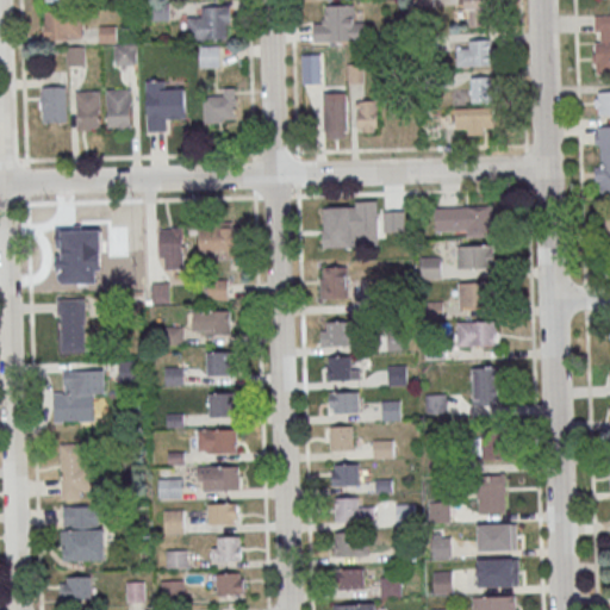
[(486,0),(466,0),(466,25),(486,25),(486,0)]
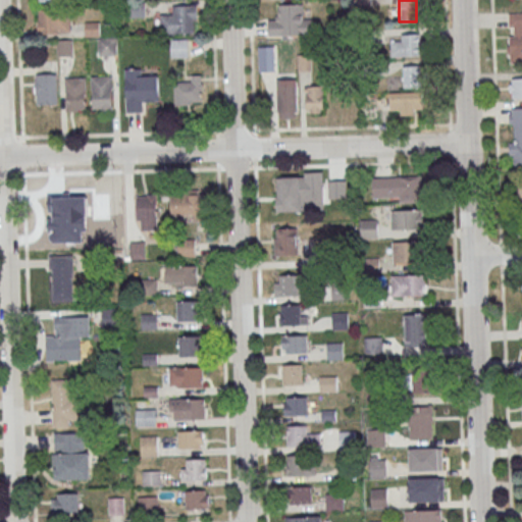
[(269,35),(311,35),(311,14),(303,14),(303,4),(278,4),(278,15),(269,15),(269,35)]
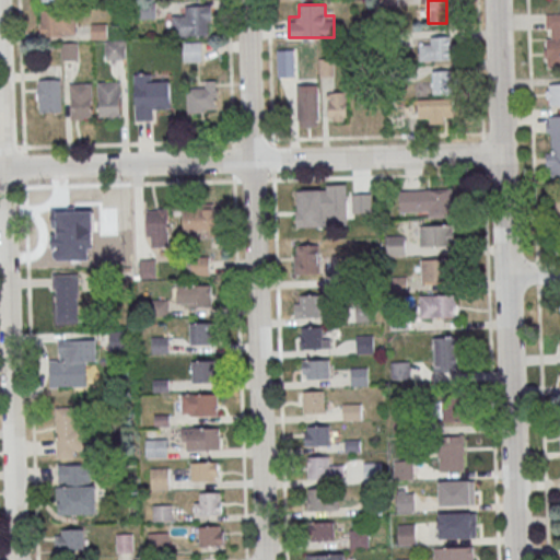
[(173,35),(211,35),(211,6),(185,6),(185,15),(173,15),(173,35)]
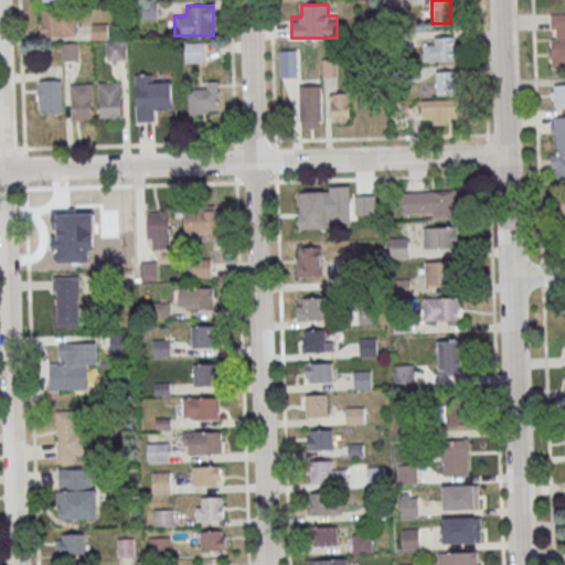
[(41,9),(41,34),(76,34),(76,9),(41,9)]
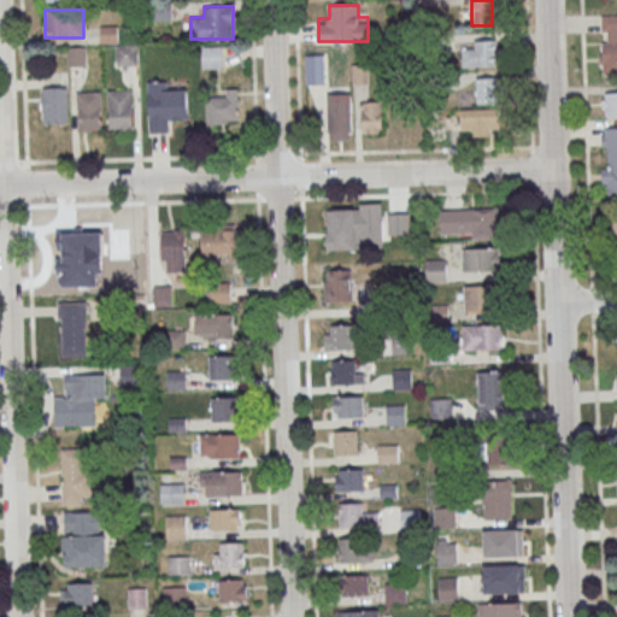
[(601,75),(616,74),(616,13),(600,15),(601,75)]
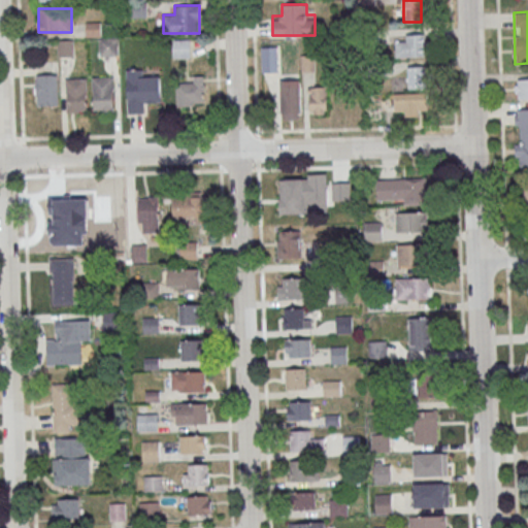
[(426,34),(405,34),(405,36),(395,36),(395,57),(426,57),(426,34)]
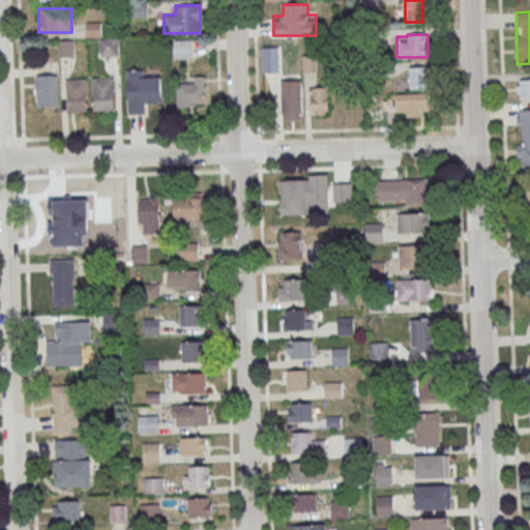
[(116,55),(116,38),(100,38),(100,55),(116,55)]
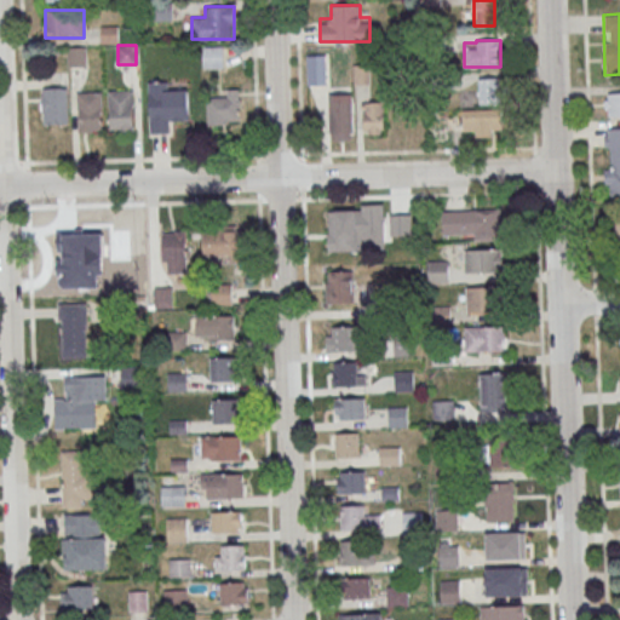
[(224,46),(204,46),(204,68),(224,68),(224,46)]
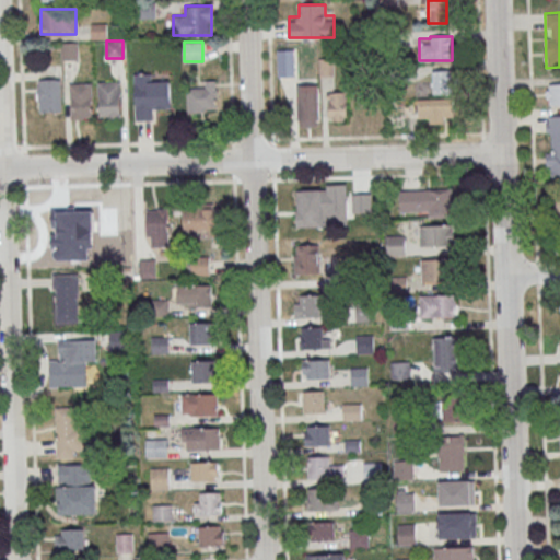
[(452,69),(433,69),(433,94),(452,94),(452,69)]
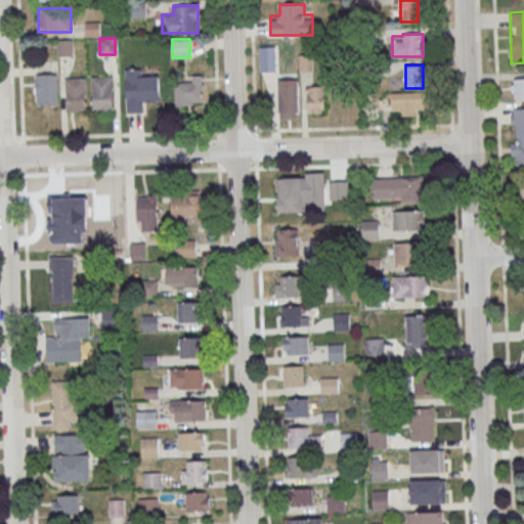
[(126,113),(146,113),(146,101),(160,101),(159,77),(147,78),(147,69),(126,69),(126,113)]
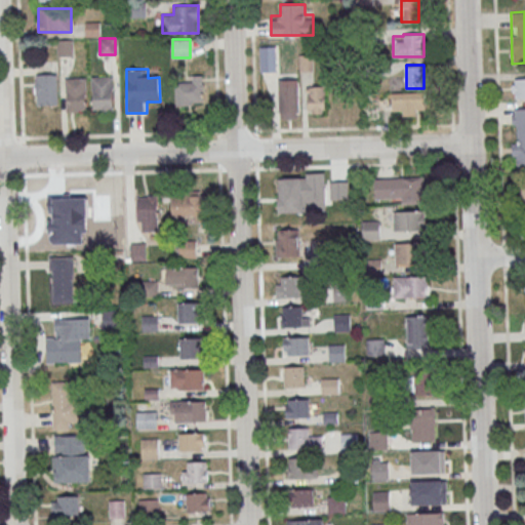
[(56,74),(36,74),(36,105),(56,105),(56,74)]
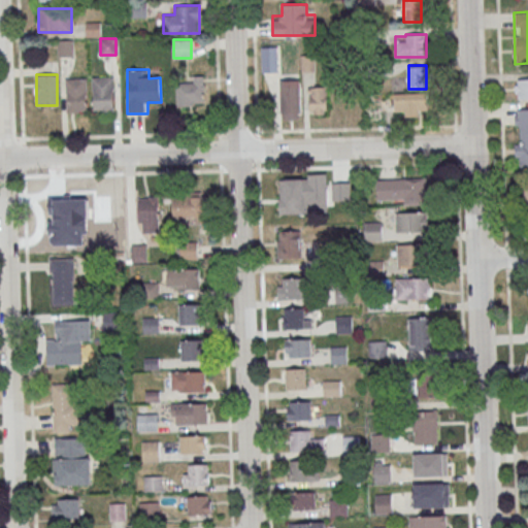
[(205,105),(205,75),(190,75),(190,84),(177,84),(177,105),(205,105)]
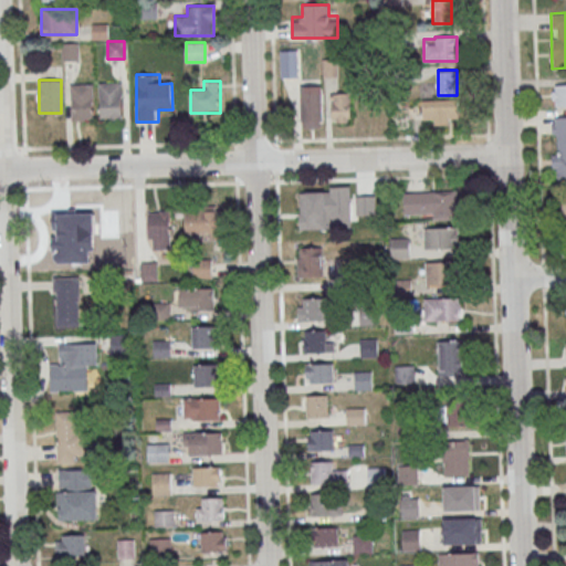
[(101,82),(101,118),(121,118),(121,82),(101,82)]
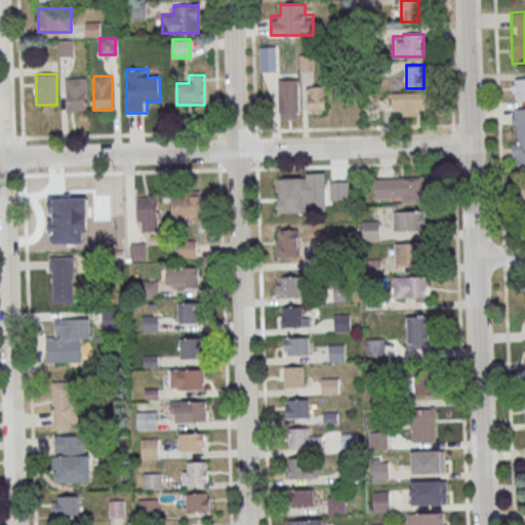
[(86,78),(66,78),(66,112),(86,112),(86,78)]
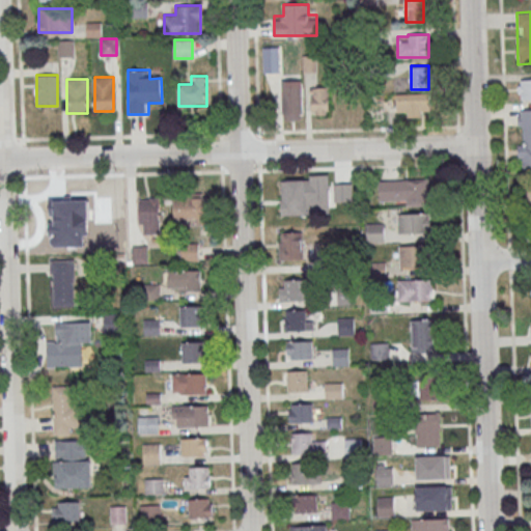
[(530,79),(518,79),(518,99),(530,99),(530,79)]
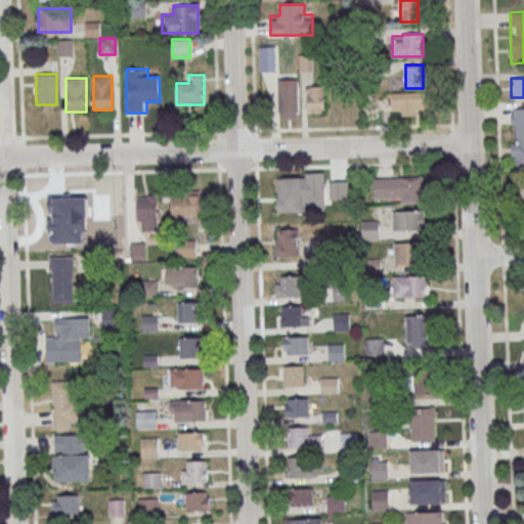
[(297,79),(279,79),(279,118),(297,118),(297,79)]
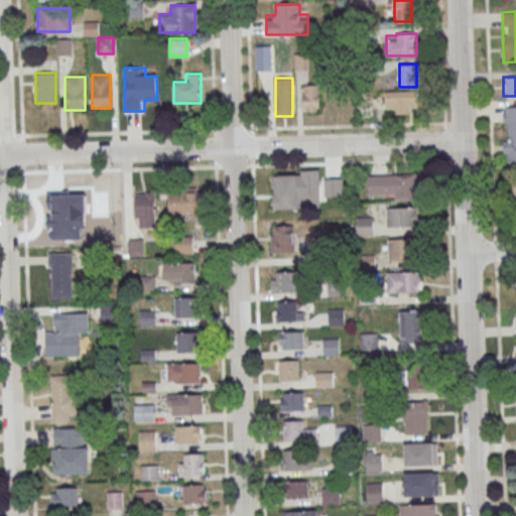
[(319,85),(302,85),(302,111),(319,111),(319,85)]
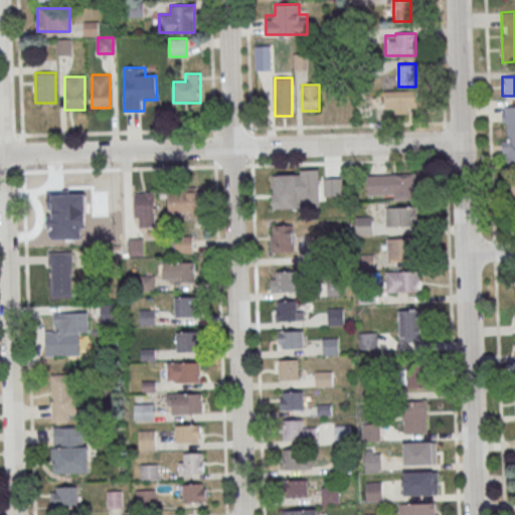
[(415,91),(385,91),(385,114),(415,114),(415,91)]
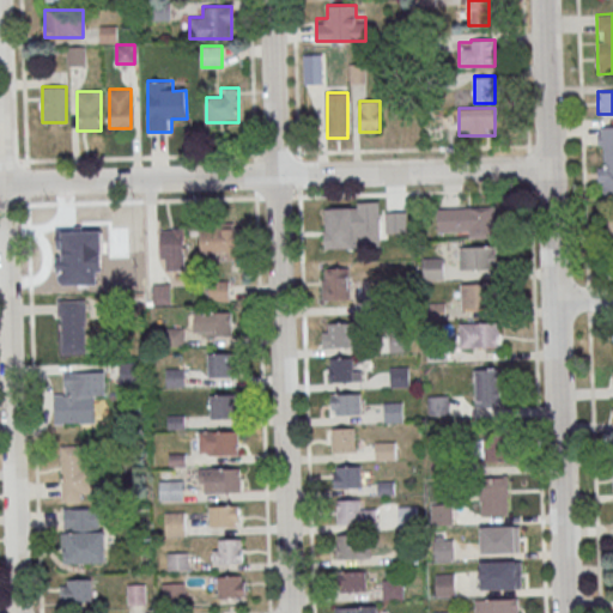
[(599,195),(612,194),(612,125),(598,126),(599,195)]
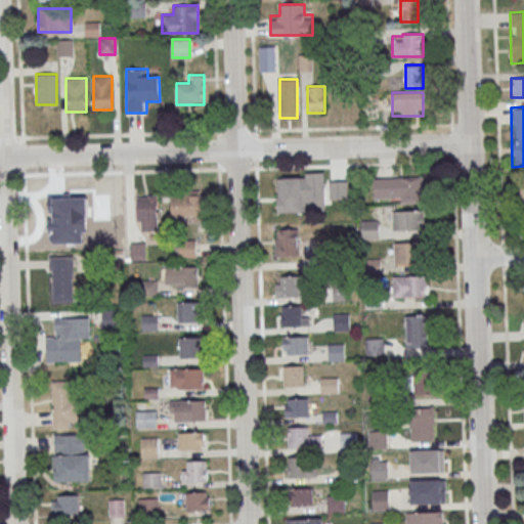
[(324,211),(323,175),(277,175),(277,211),(324,211)]
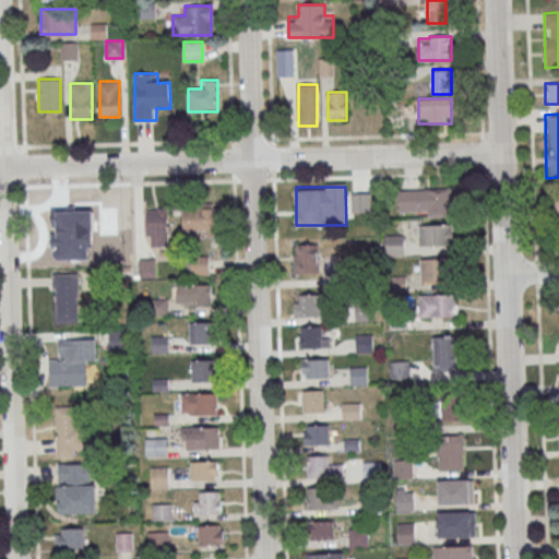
[(400,189),(400,215),(451,215),(451,189),(400,189)]
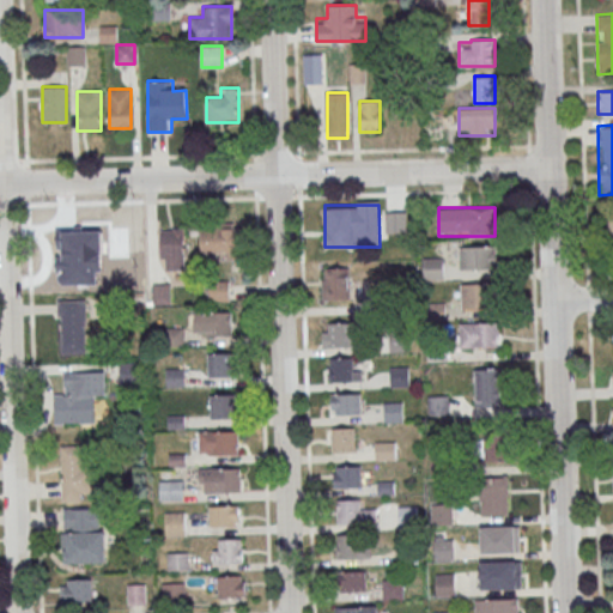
[(388,212),(406,212),(407,232),(388,232),(388,212)]
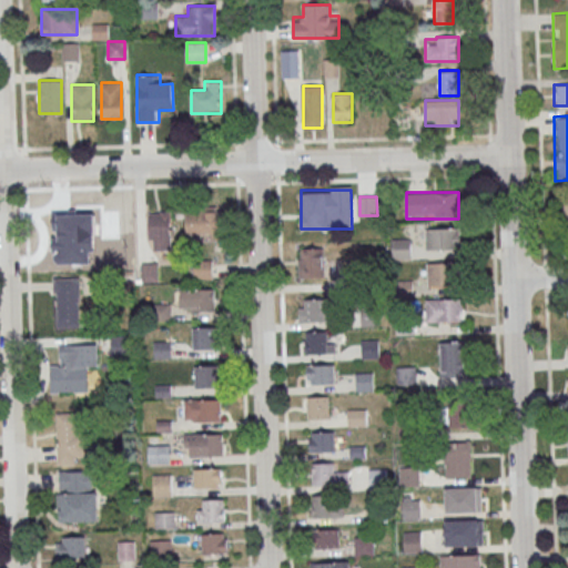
[(51,220),(51,255),(82,255),(81,204),(61,204),(61,220),(51,220)]
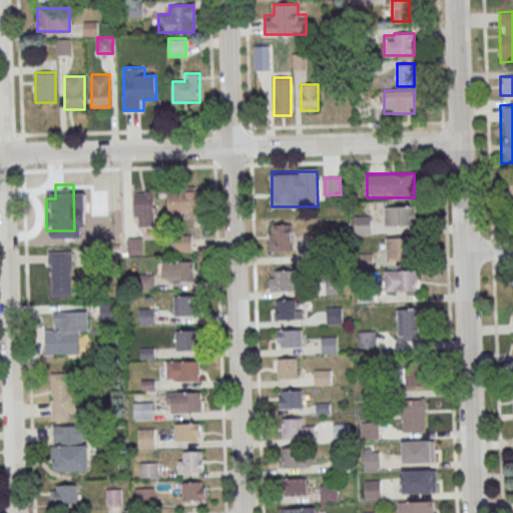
[(168,215),(199,215),(199,187),(168,187),(168,215)]
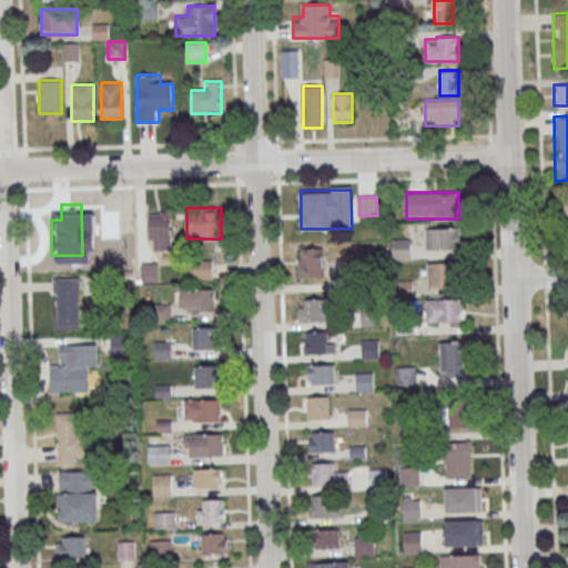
[(172,211),(150,211),(150,250),(172,250),(172,211)]
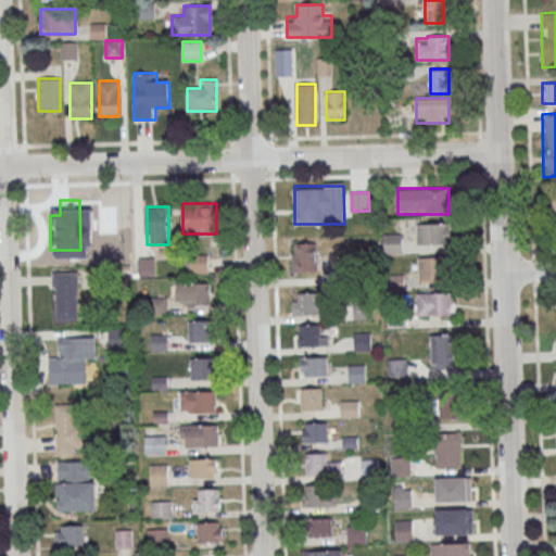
[(451,244),(451,223),(417,223),(417,244),(451,244)]
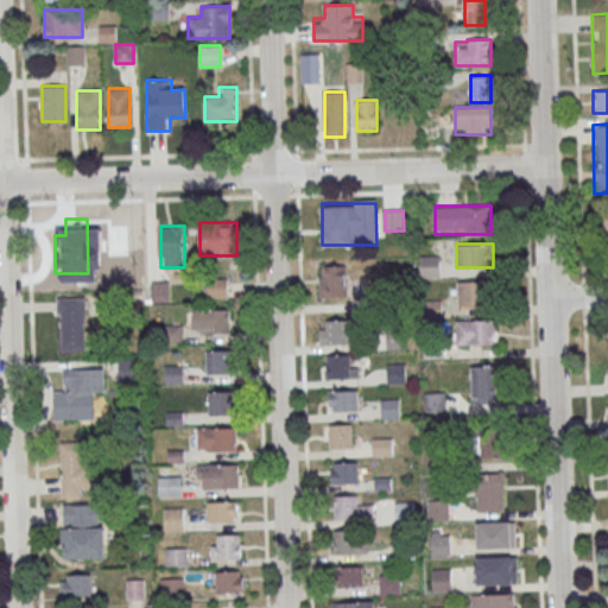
[(422,257),(439,257),(441,277),(422,277),(422,257)]
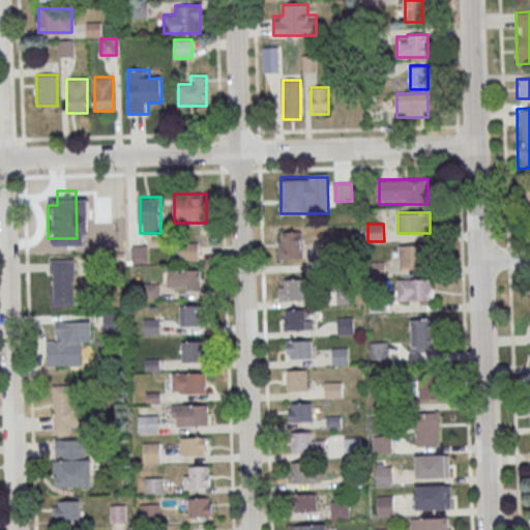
[(280,259),(318,259),(318,232),(280,232),(280,259)]
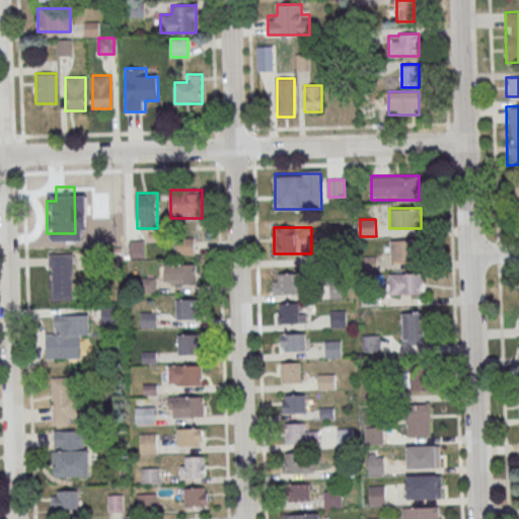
[(194,254),(194,237),(178,237),(178,254),(194,254)]
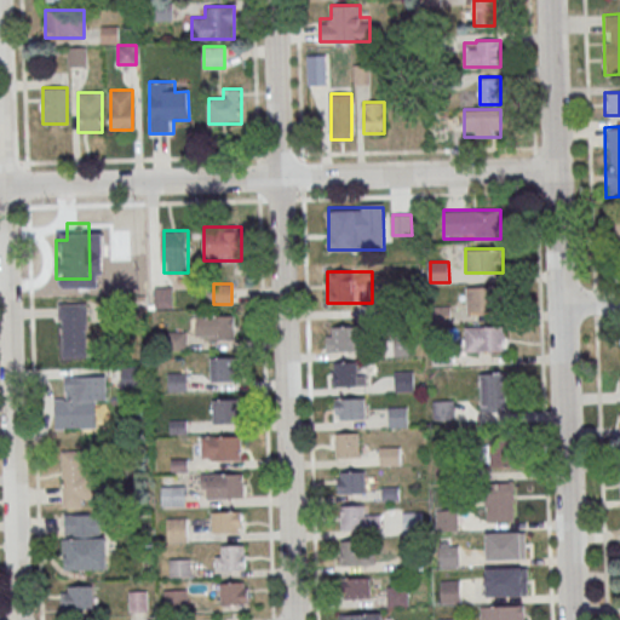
[(172,308),(172,287),(155,287),(155,308),(172,308)]
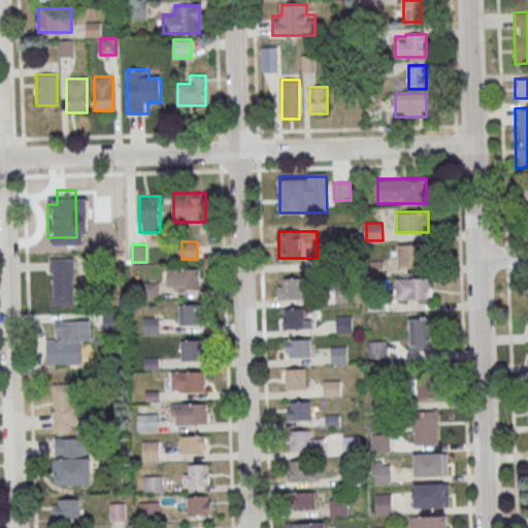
[(396,265),(420,265),(420,244),(396,244),(396,265)]
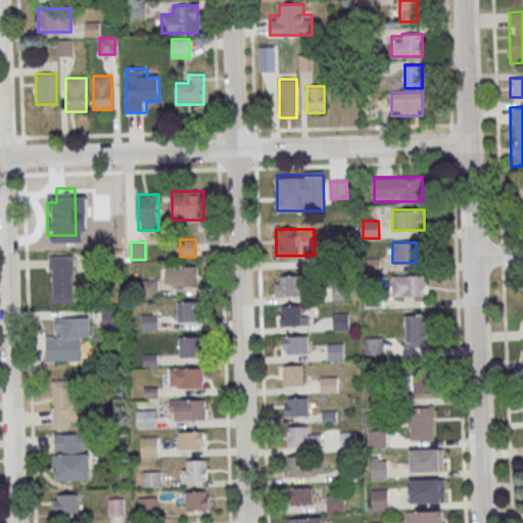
[(74,300),(74,255),(51,255),(51,300),(74,300)]
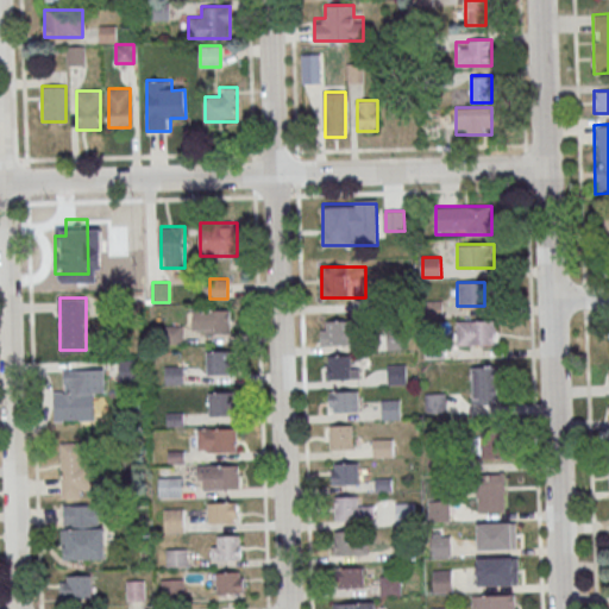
[(424,299),(443,299),(443,319),(425,319),(424,299)]
